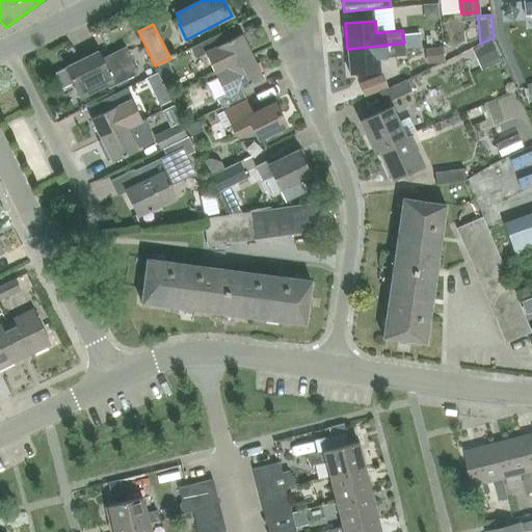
[(218,72),(251,56),(241,34),(230,40),(225,30),(190,47),(195,57),(209,51),(218,72)]
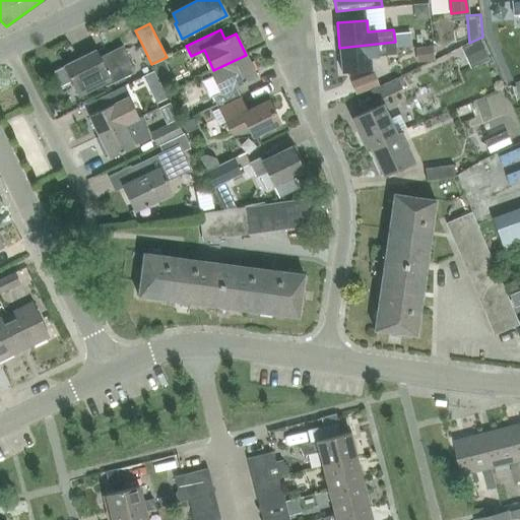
[(410,33),(394,34),(394,35),(395,42),(395,48),(411,47),(410,33)]
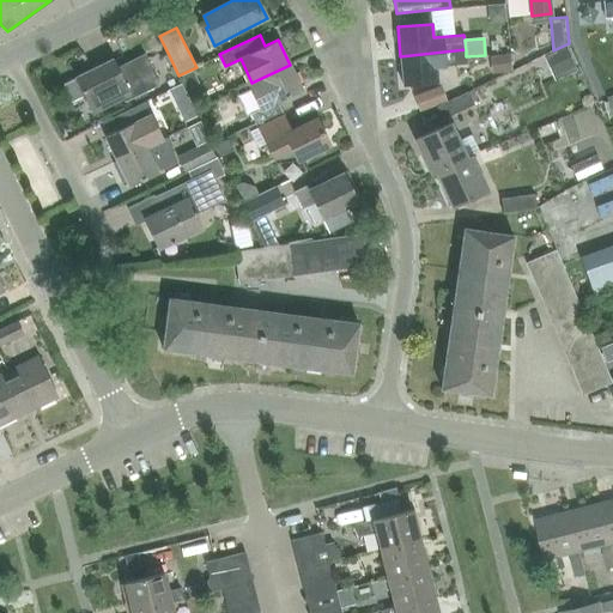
[(566,48),(551,55),(559,74),(575,67),(566,48)]
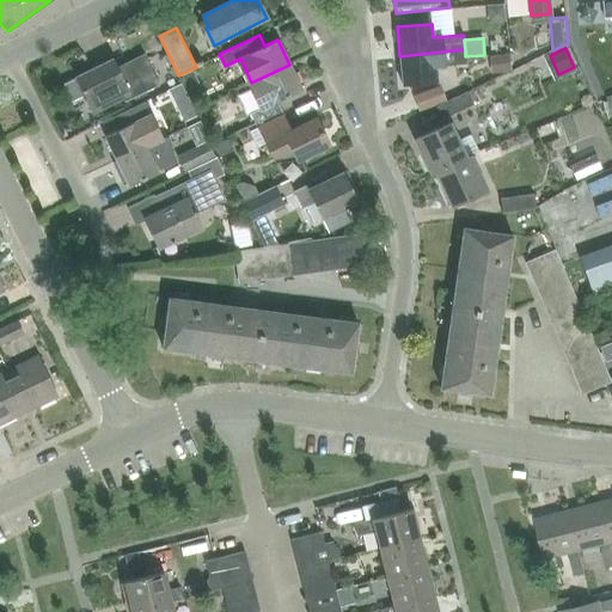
[(465,56),(465,49),(399,56),(403,86),(438,83),(435,67),(466,63),(465,56)]
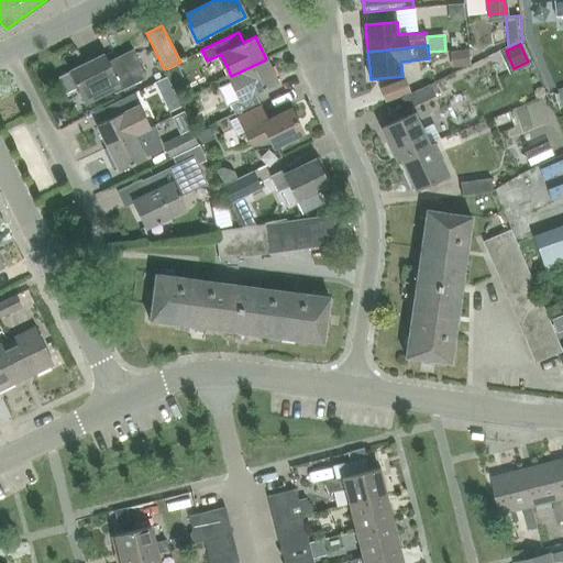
[(103,54),(69,70),(80,94),(86,105),(114,91),(114,92),(144,77),(131,52),(108,63),(103,54)]
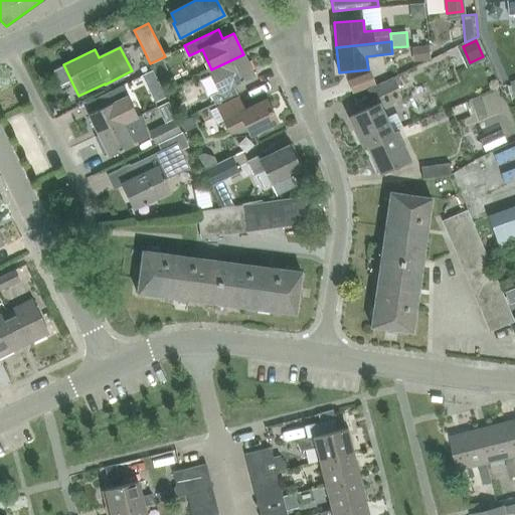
[(216,108),(238,97),(232,86),(253,75),(243,54),(211,69),(221,91),(210,96),(216,108)]
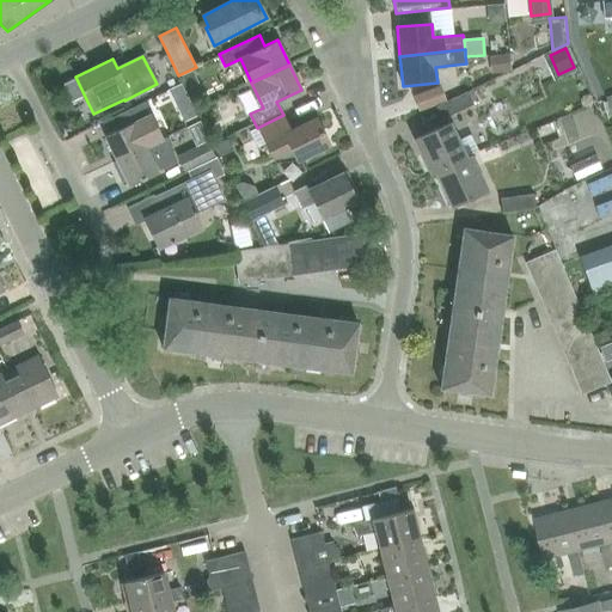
[(611,89),(591,95),(595,115),(611,110),(611,89)]
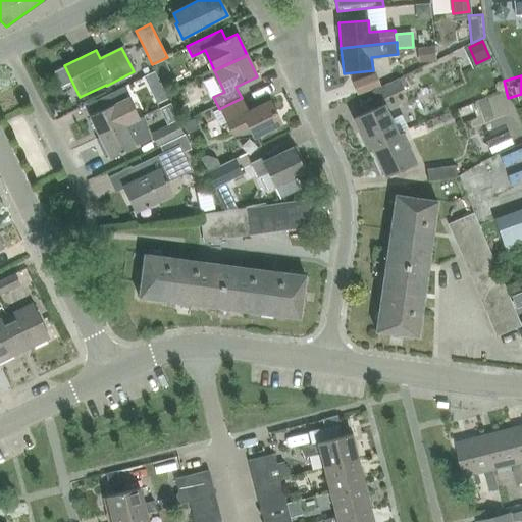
[(371,91),(377,102),(403,90),(398,79),(371,91)]
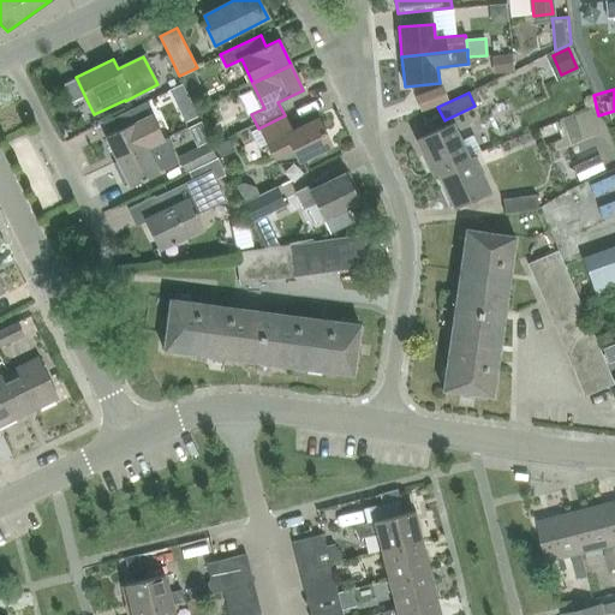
[(292,130),(285,115),(270,123),(258,129),(251,132),(258,148),(266,144),(273,159),(293,149),(298,161),(330,147),(316,118),(292,130)]
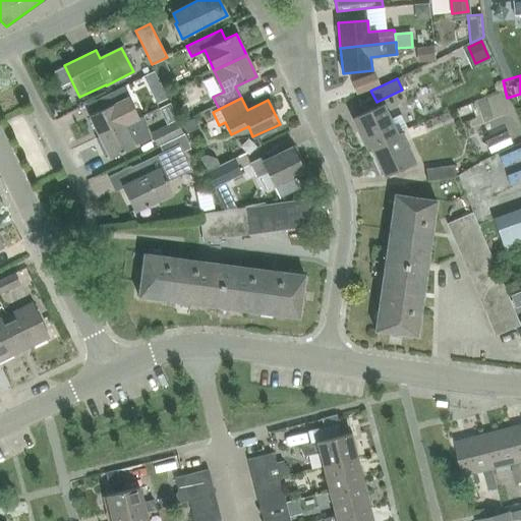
[(123,125),(137,118),(142,116),(136,105),(118,114),(114,105),(90,117),(99,137),(123,125)]
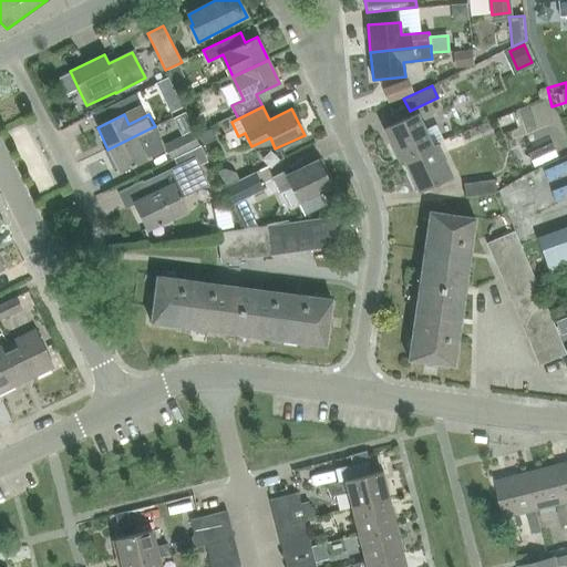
[(403,160),(436,144),(443,140),(435,125),(424,131),(416,114),(384,129),(399,162),(403,160)]
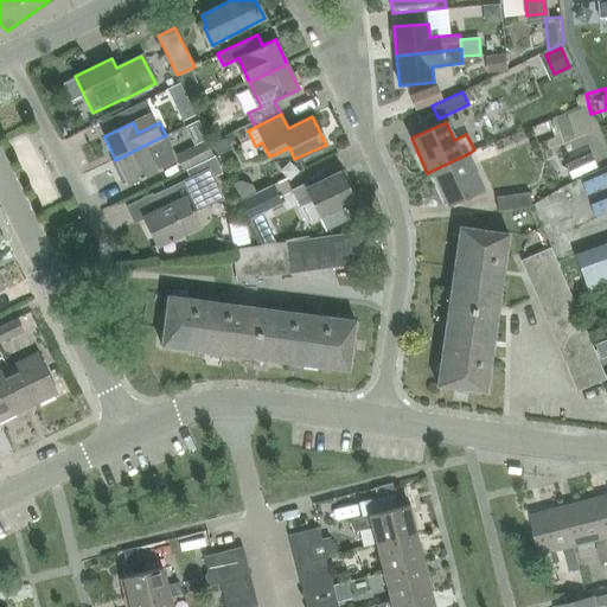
[(144,146),(115,160),(127,185),(157,172),(154,168),(164,164),(159,155),(167,152),(160,138),(144,146)]
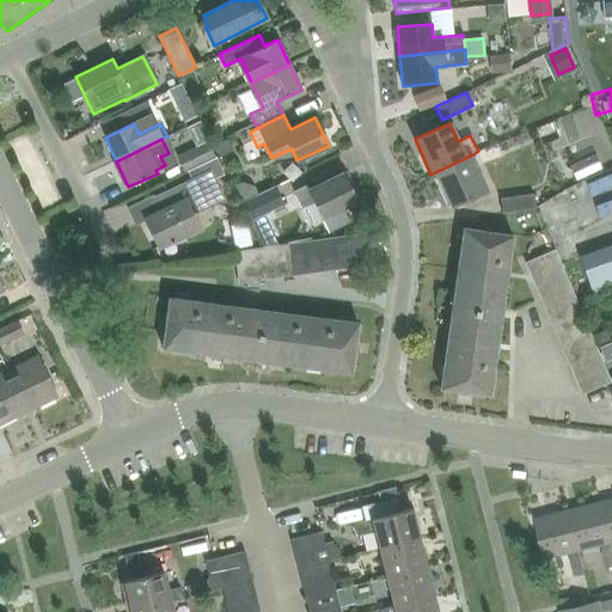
[(207,141),(176,157),(184,172),(187,171),(215,158),(207,141)]
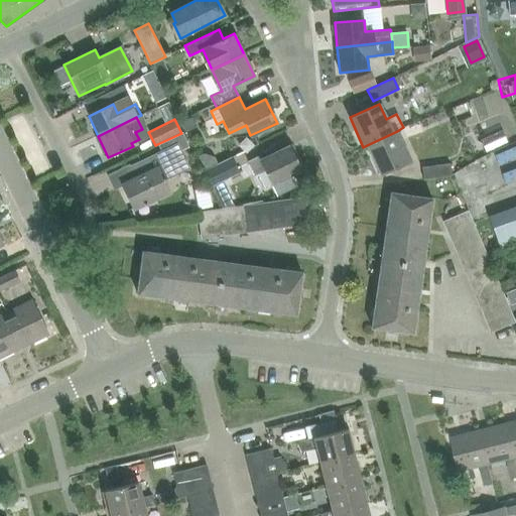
[(367,145),(381,174),(410,160),(397,131),(367,145)]
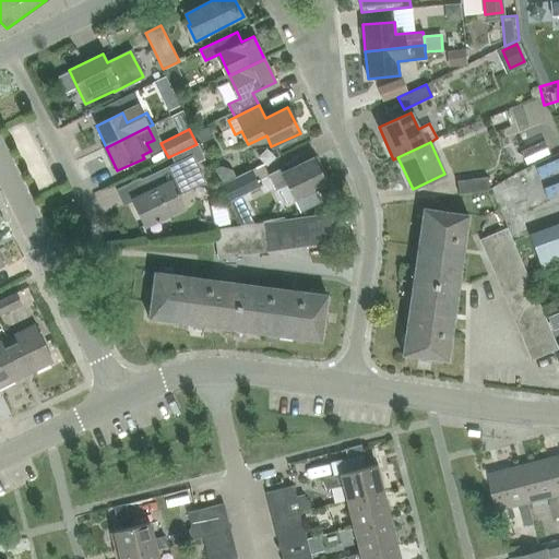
[(149,192),(131,201),(143,226),(182,207),(177,197),(205,182),(195,163),(204,158),(198,143),(197,144),(170,156),(175,166),(143,181),(149,192)]
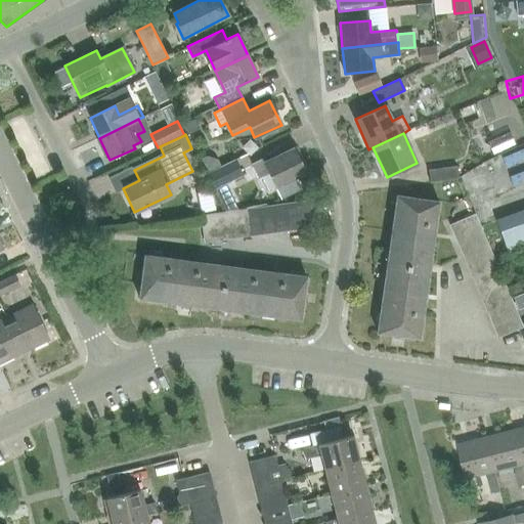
[(300,187),(295,176),(305,172),(293,147),(264,162),(261,158),(251,163),(258,176),(268,172),(274,186),(275,185),(280,197),(294,190),(300,187)]
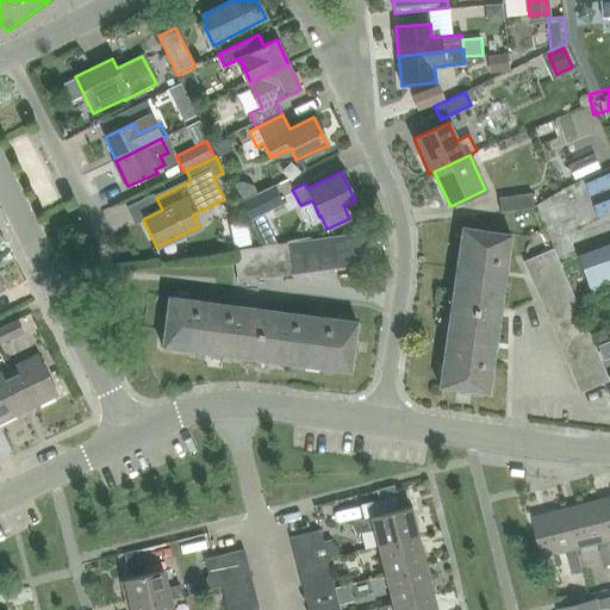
[(280,197),(273,184),(238,200),(246,213),(280,197)]
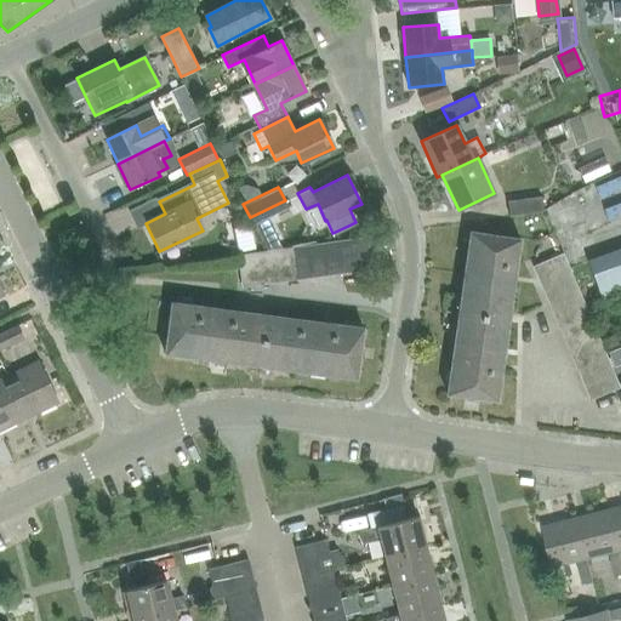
[(510,216),(543,211),(541,197),(508,201),(510,216)]
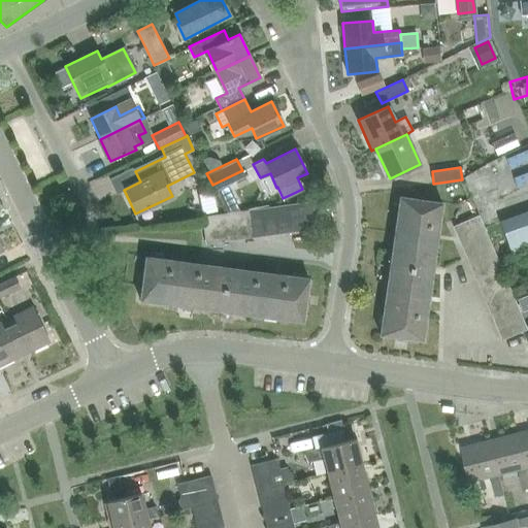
[(394,232),(436,238),(441,203),(399,197),(394,232)]
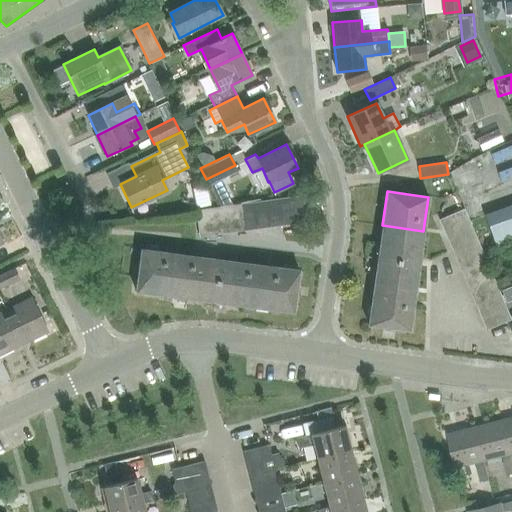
[(278,210),(304,207),(302,195),(277,199),(278,210)]
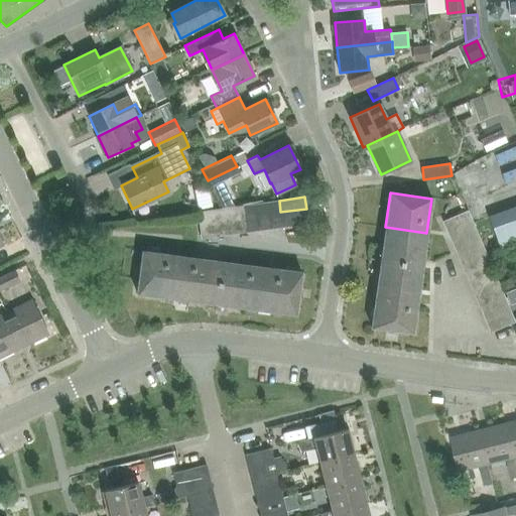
[(282,227),(280,212),(279,201),(266,203),(270,229),(282,227)]
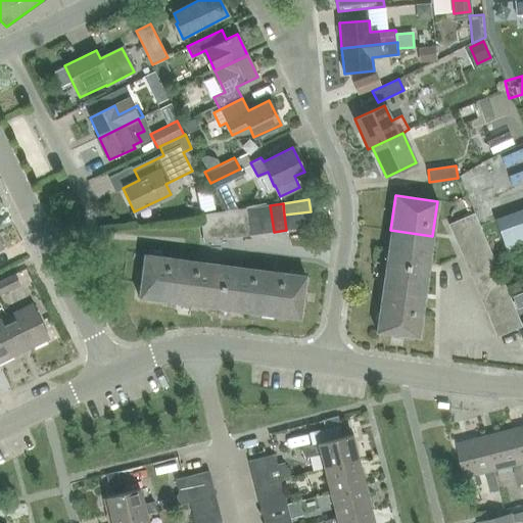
[(260,233),(274,232),(270,205),(256,207),(260,233)]
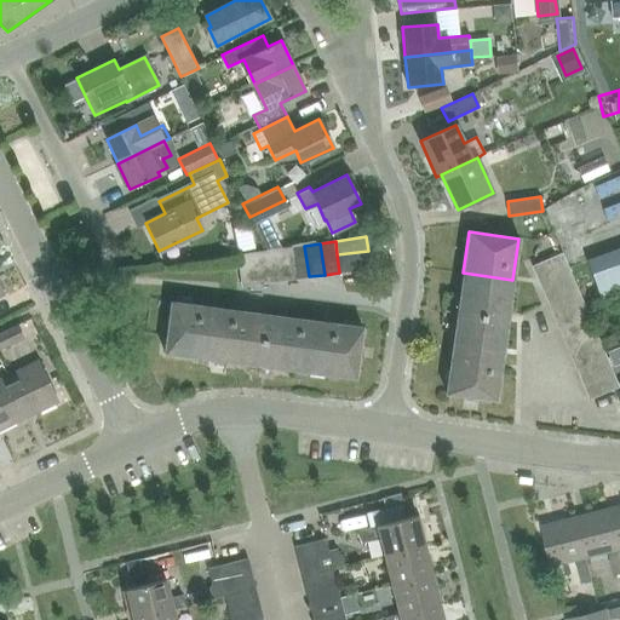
[(293,279),(309,276),(304,246),(290,248),(293,279)]
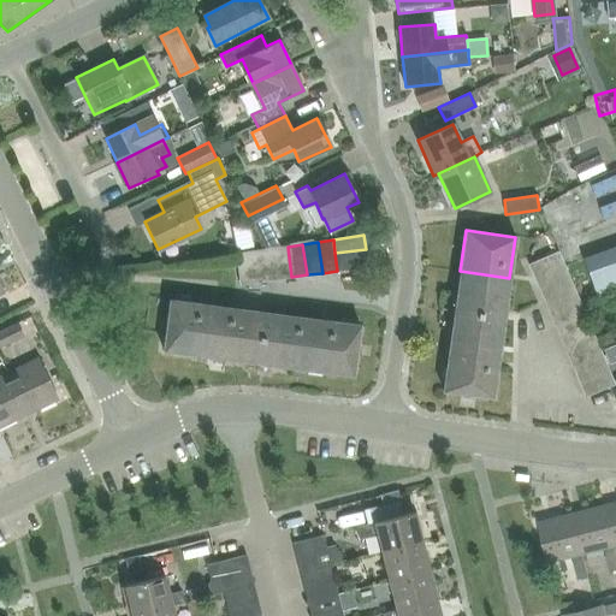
[(615,246),(582,259),(598,303),(615,295),(615,246)]
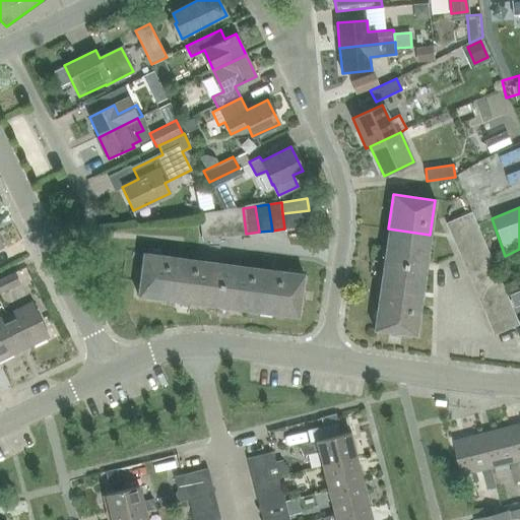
[(203,240),(246,234),(243,208),(200,214),(203,240)]
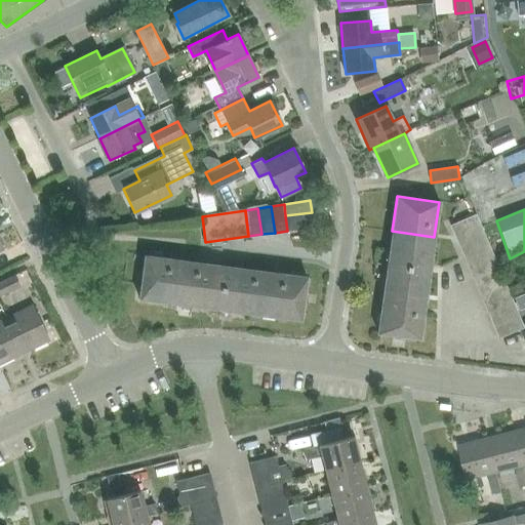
[(285,215),(287,231),(314,227),(312,212),(285,215)]
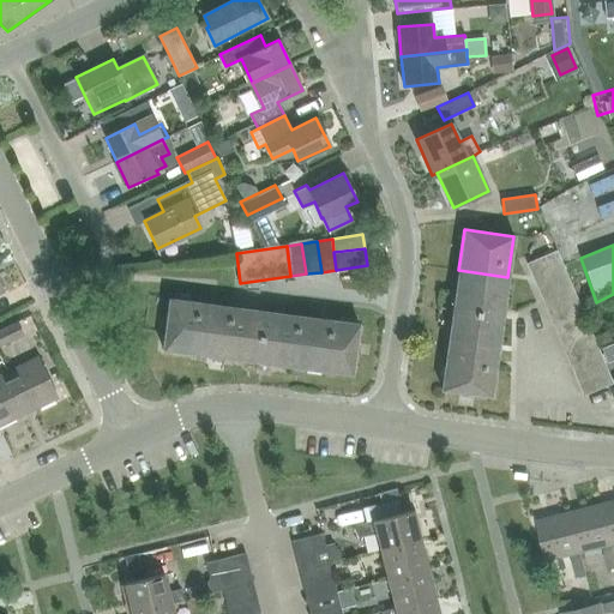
[(542,301),(571,289),(555,253),(527,265),(542,301)]
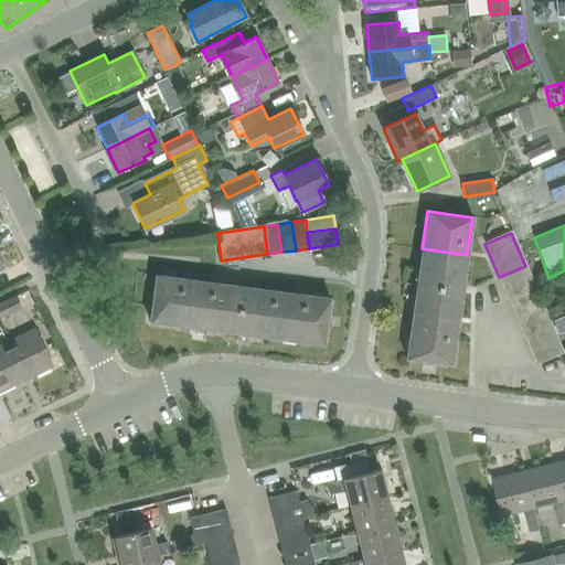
[(461,291),(467,255),(422,248),(416,286),(461,291)]
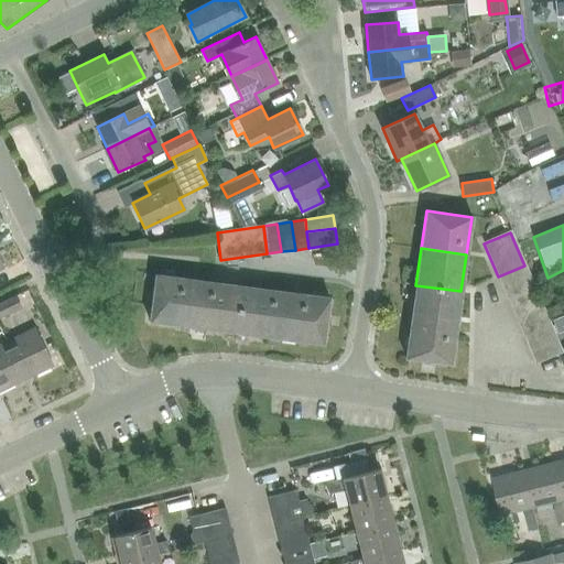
[(503,289),(530,278),(524,266),(498,277),(503,289)]
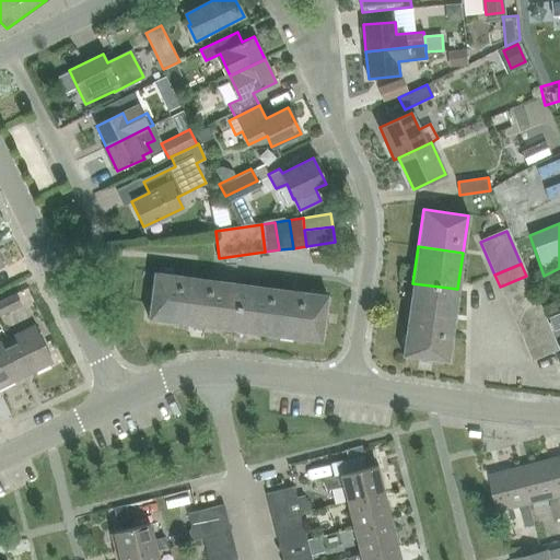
[(177,323),(183,277),(153,273),(148,319),(177,323)]
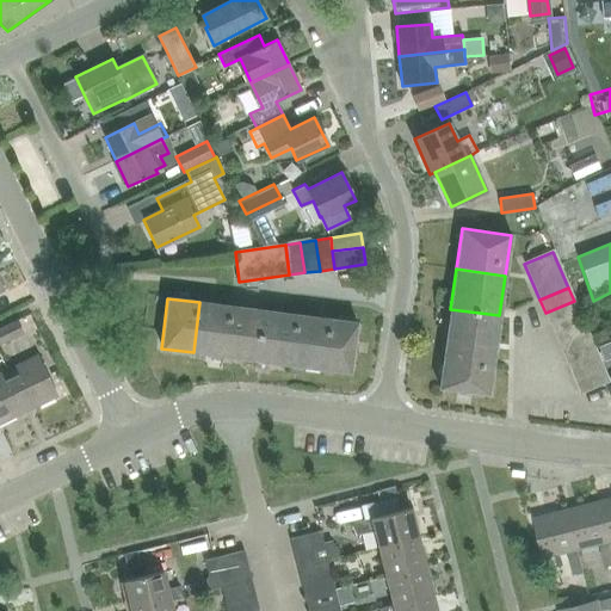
[(551,326),(579,314),(574,301),(545,313),(551,326)]
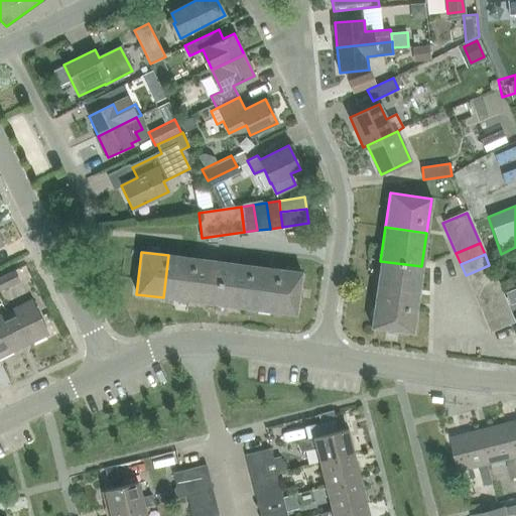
[(189,300),(196,259),(168,255),(163,297),(189,300)]
